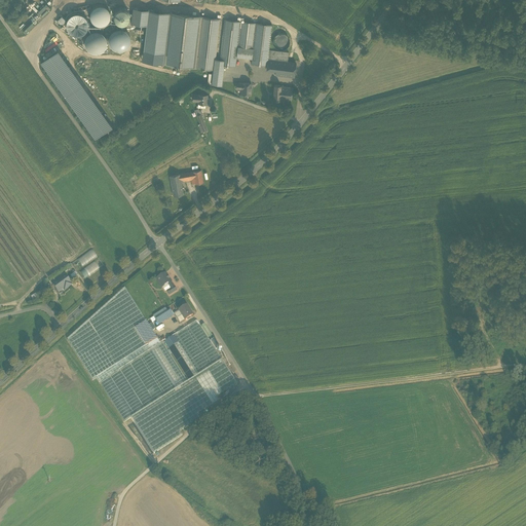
[(46,4),(37,13),(39,15),(48,6),(46,4)]
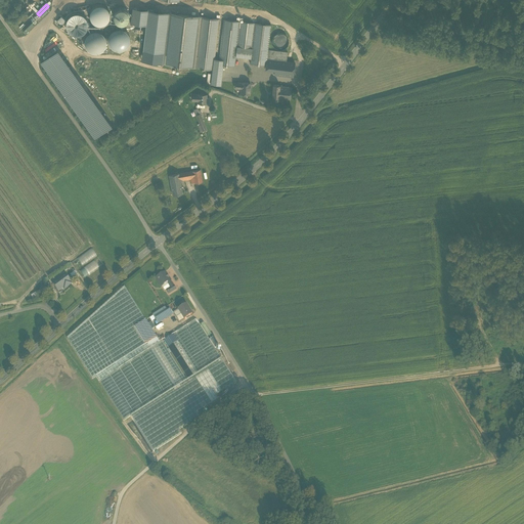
[(110,17),(110,15),(110,13),(108,11),(108,9),(106,8),(105,6),(103,5),(101,5),(99,5),(97,5),(95,6),(94,7),(92,8),(91,9),(90,11),(89,13),(89,15),(90,17),(90,19),(91,20),(92,23),(94,24),(96,25),(97,25),(99,26),(101,25),(103,25),(105,24),(106,23),(108,20),(110,18),(110,17)]
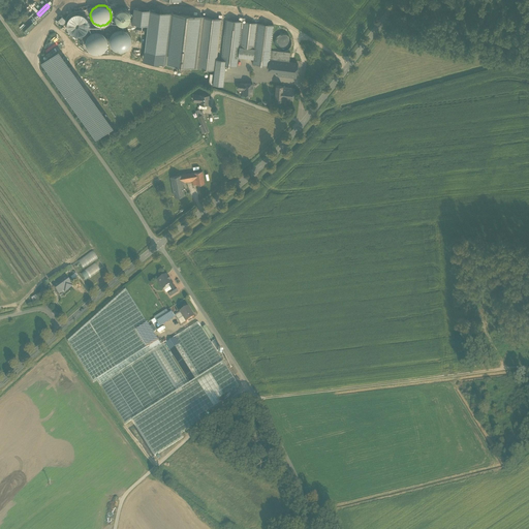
[(49,6),(39,16),(41,18),(51,8),(49,6)]
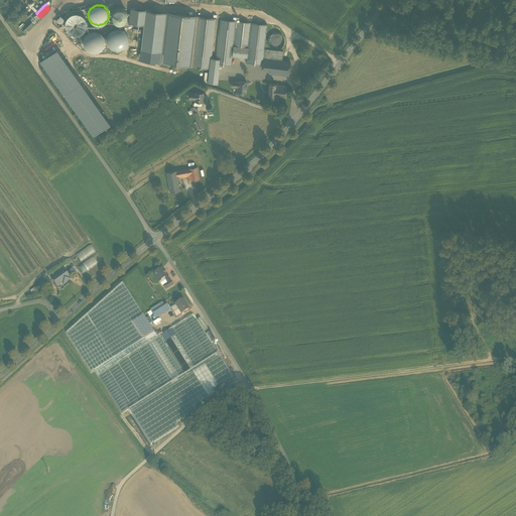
[(126,17),(127,15),(126,12),(124,9),(122,8),(119,7),(116,8),(114,9),(112,12),(112,15),(112,18),(114,20),(116,21),(119,22),(122,21),(124,20),(126,17)]
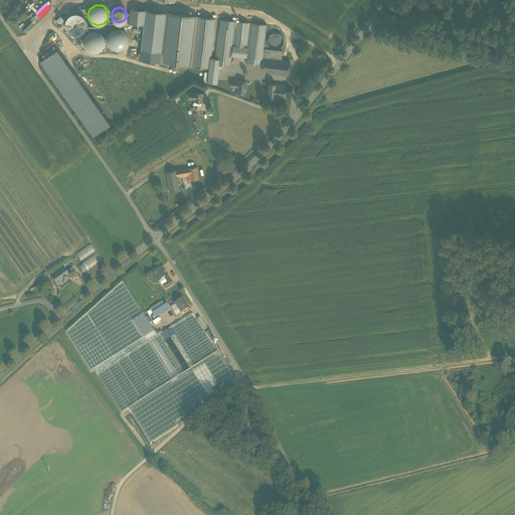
[(146,10),(130,8),(128,23),(143,25),(144,25),(146,10)]
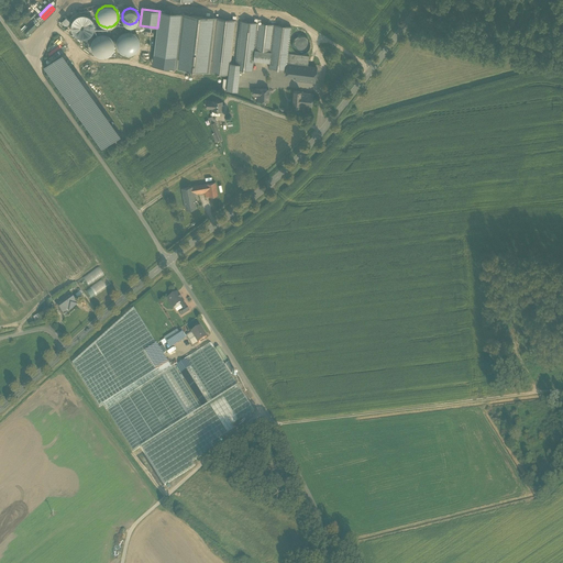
[(181,14),(159,11),(157,28),(156,28),(153,55),(175,57),(176,57),(181,14)]
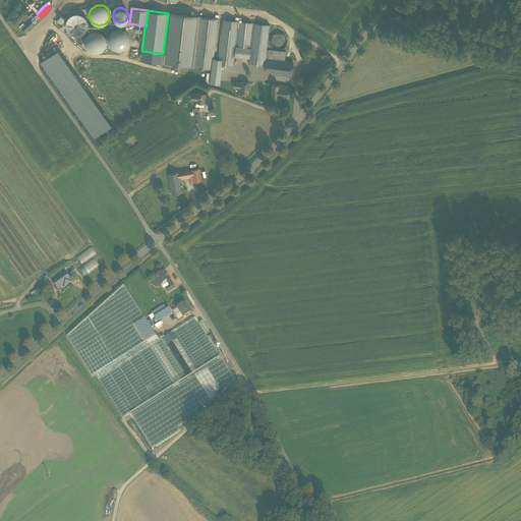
[(87,25),(88,23),(87,20),(85,18),(83,16),(81,14),(79,13),(77,13),(74,13),(72,14),(70,15),(68,16),(66,18),(65,21),(65,23),(65,26),(66,29),(67,31),(69,33),(71,34),(74,35),(76,35),(79,35),(81,34),(83,33),(85,31),(87,29),(87,25)]
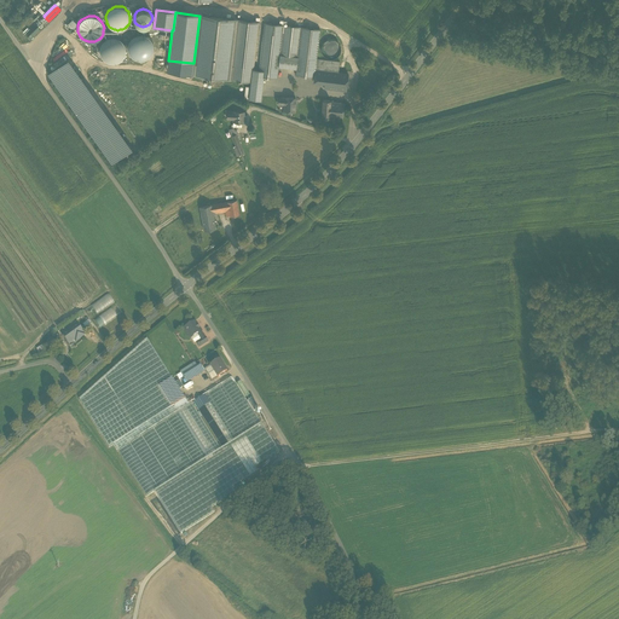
[(237,19),(200,16),(194,63),(192,63),(190,75),(231,80),(237,19)]
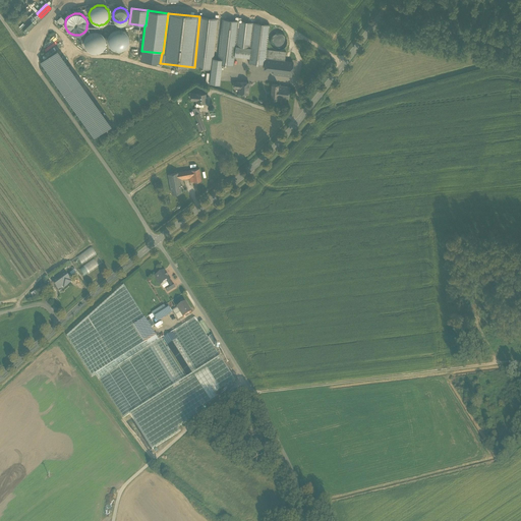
[(218,18),(199,16),(194,67),(211,69),(212,58),(214,58),(218,18)]
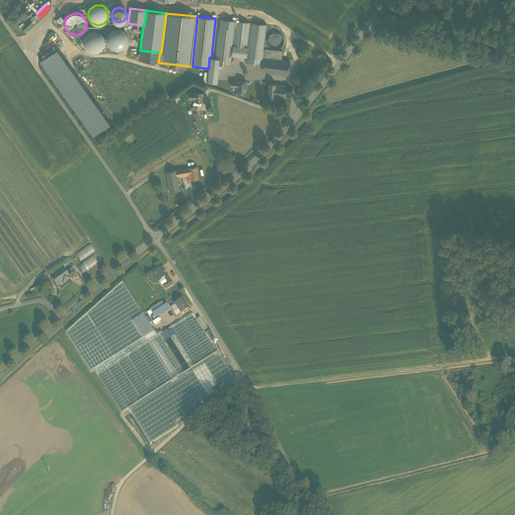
[(235,20),(219,19),(215,58),(219,58),(218,64),(219,64),(230,65),(231,55),(232,45),(235,20)]
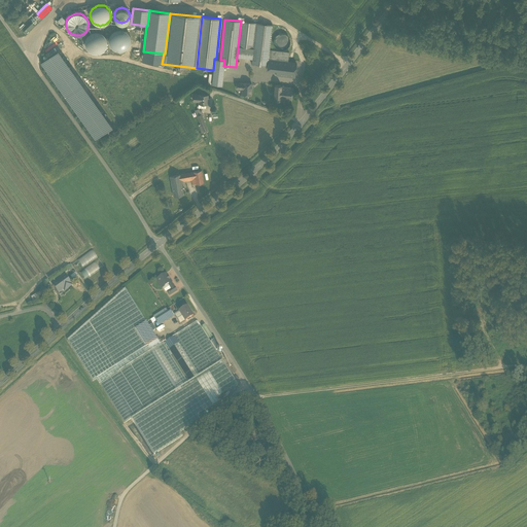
[(256,23),(241,21),(238,46),(253,48),(256,23)]
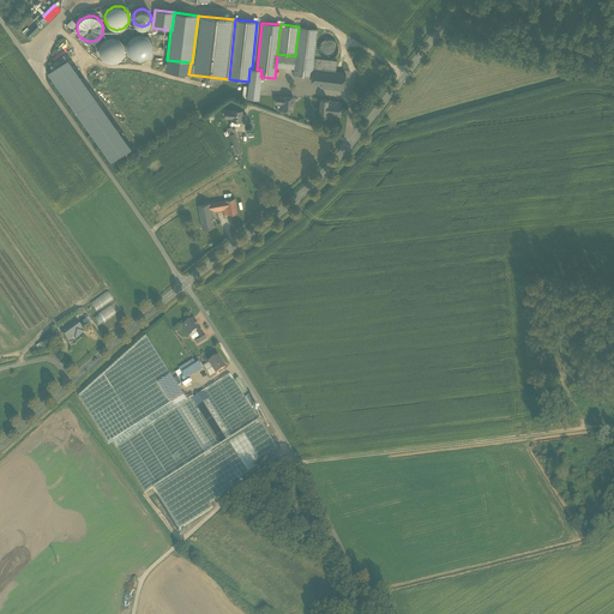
[(37,26),(26,37),(29,40),(40,29),(37,26)]
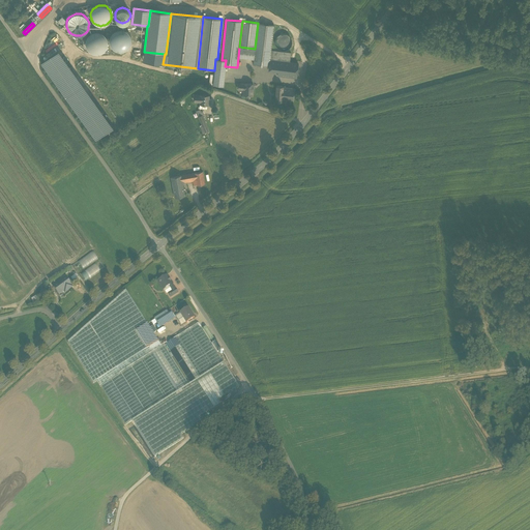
[(274,25),(258,23),(255,49),(254,59),(253,64),(268,66),(269,60),(270,60),(270,59),(271,51),(274,25)]
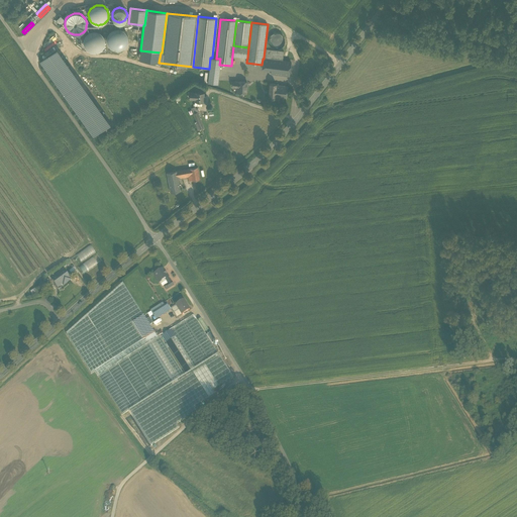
[(128,40),(128,38),(127,35),(126,33),(124,31),(123,30),(120,28),(118,28),(115,28),(113,29),(111,30),(109,32),(107,34),(106,36),(106,38),(106,41),(107,43),(108,45),(110,47),(112,49),(115,49),(117,50),(120,49),(122,48),(124,47),(126,45),(127,43),(128,40)]
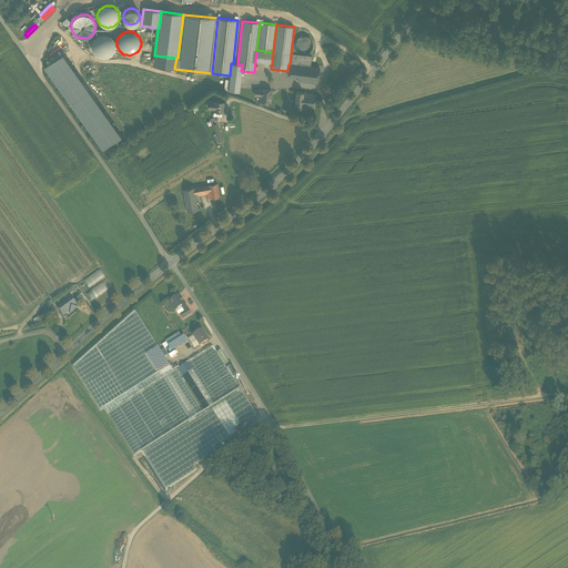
[(115,47),(115,44),(114,42),(113,39),(111,37),(110,36),(107,34),(104,33),(101,33),(99,34),(97,36),(94,38),(92,40),(91,42),(91,46),(91,48),(92,51),(93,53),(95,54),(98,57),(101,58),(103,58),(107,57),(109,56),(111,54),(113,52),(114,50),(115,47)]
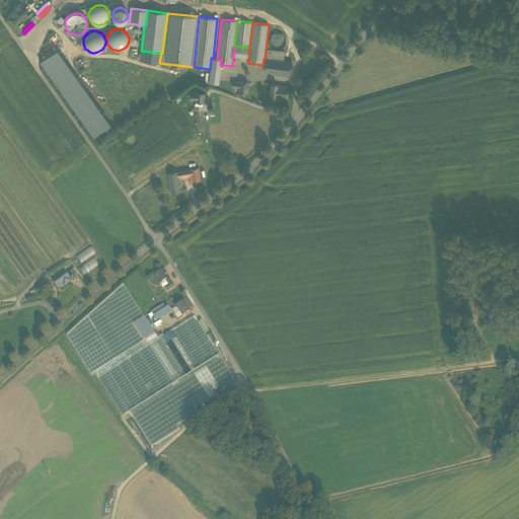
[(270,44),(282,46),(284,34),(272,32),(270,44)]
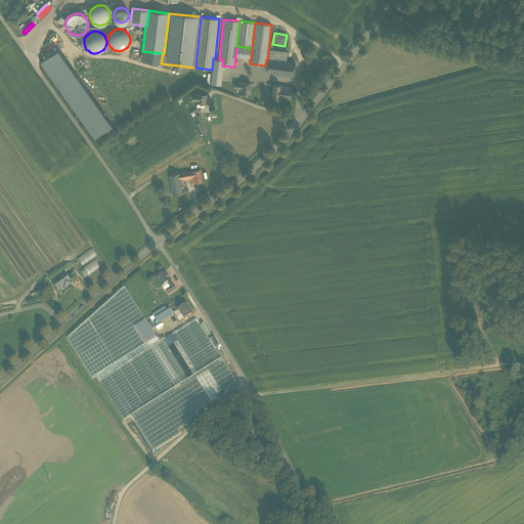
[(252,48),(236,46),(235,56),(251,58),(252,48)]
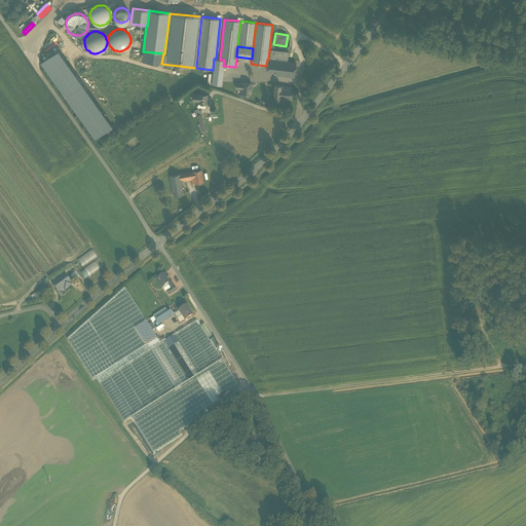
[(40,63),(95,139),(112,126),(58,50),(40,63)]
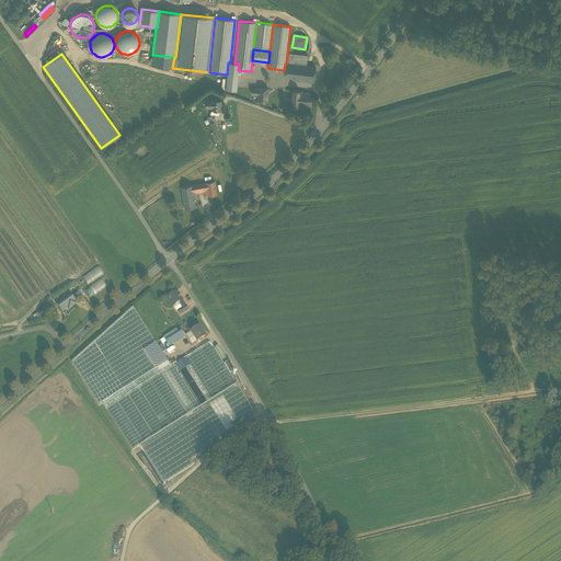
[(308,56),(287,54),(286,63),(295,64),(307,65),(308,56)]
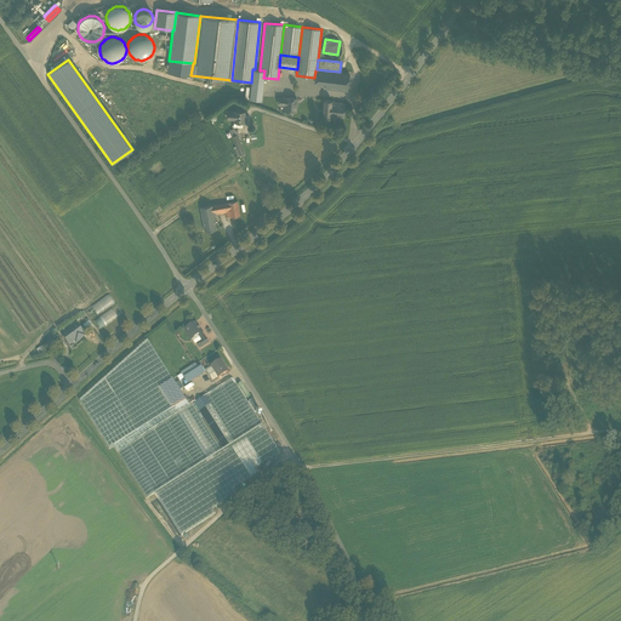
[(260,70),(255,69),(252,69),(251,83),(249,100),(262,102),(265,78),(263,78),(265,70),(260,70)]
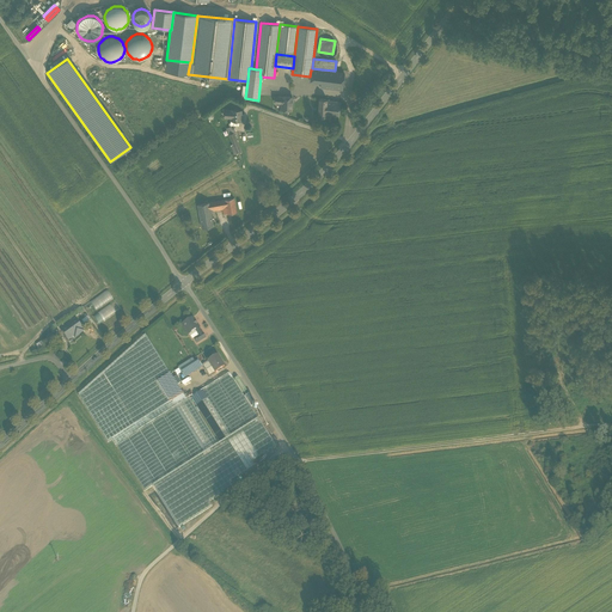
[(322,69),(312,68),(312,69),(311,69),(310,77),(310,80),(320,81),(322,69)]
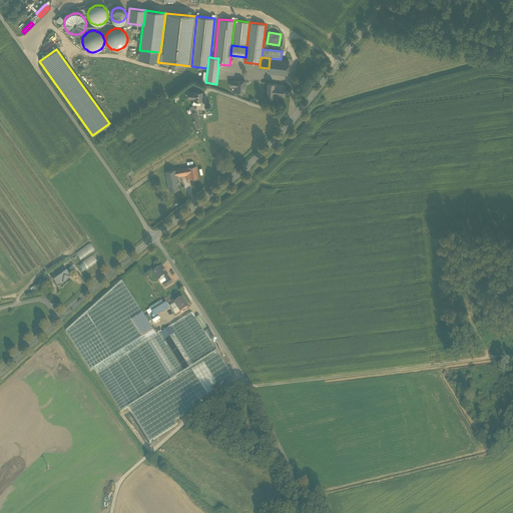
[(281,59),(270,58),(269,68),(282,70),(288,70),(289,60),(281,59)]
